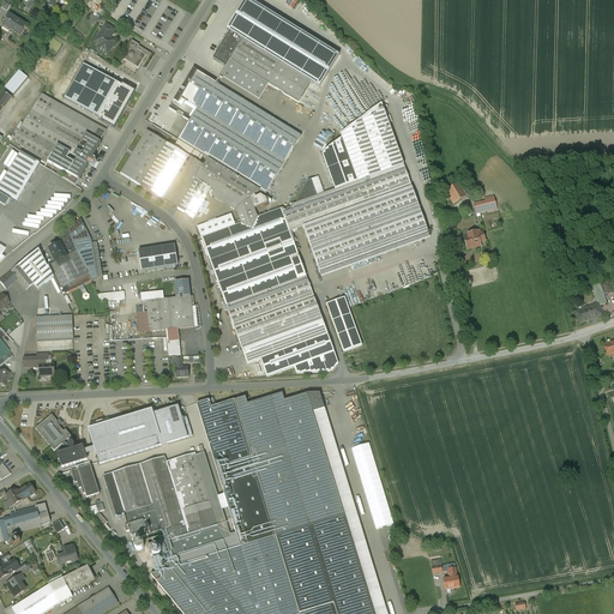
[(230,32),(242,40),(312,83),(320,88),(339,55),(248,0),(245,0),(227,30),(230,32)]
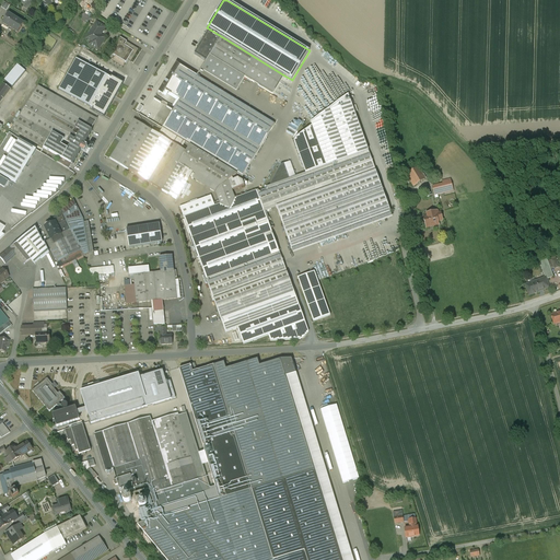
[(26,1),(23,8),(27,10),(32,3),(28,1),(28,2),(26,1)]
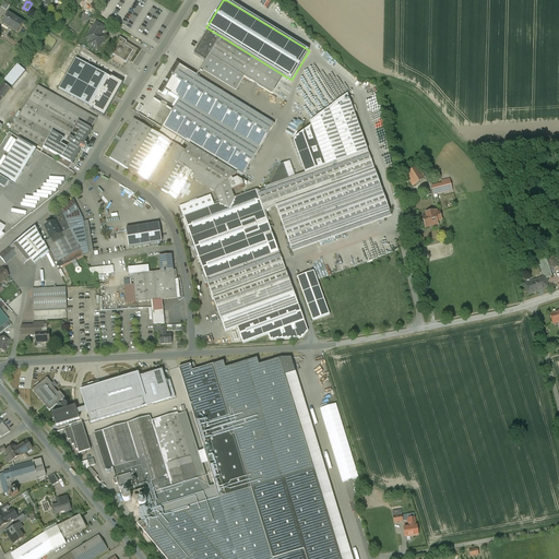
[(10,6),(4,2),(1,8),(7,11),(10,6)]
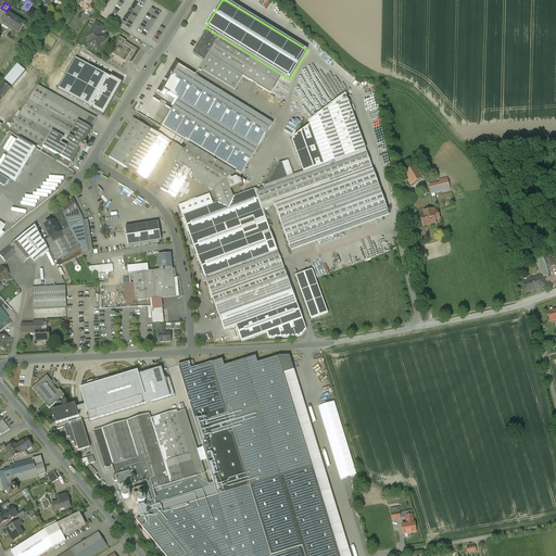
[(80,19),(87,23),(91,19),(85,13),(80,19)]
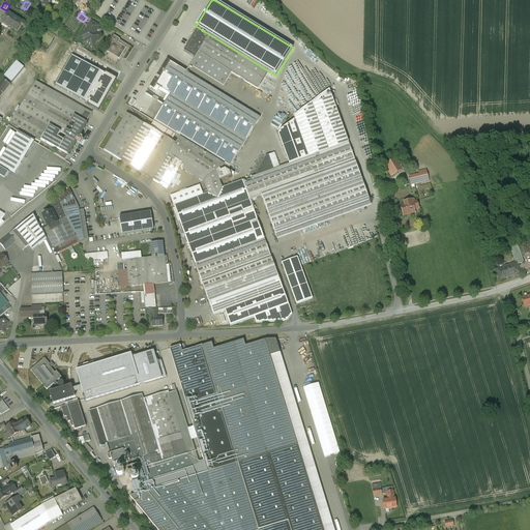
[(22,23),(8,15),(3,23),(8,26),(8,27),(10,29),(11,28),(17,32),(22,23)]
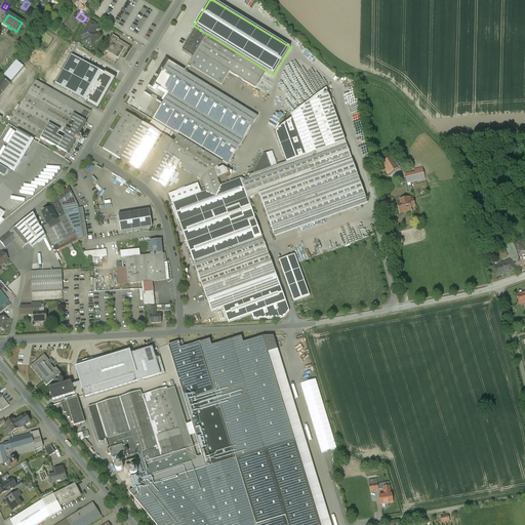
[(96,25),(90,22),(81,35),(86,38),(83,42),(91,47),(98,36),(92,32),(96,25)]
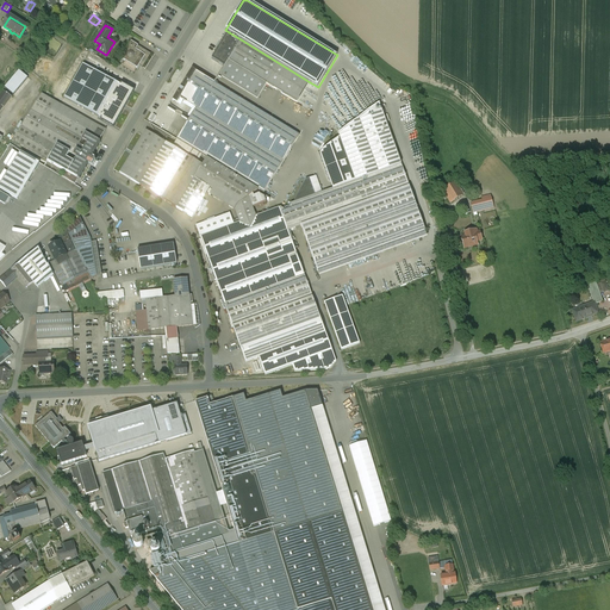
[(241,39),(229,32),(212,58),(224,67),(228,61),(241,39)]
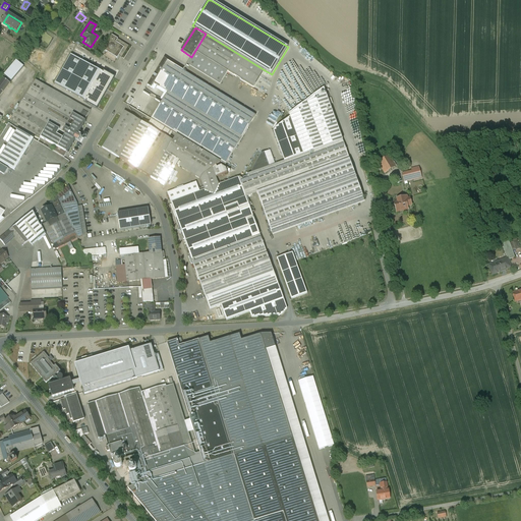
[(265,70),(206,34),(194,52),(228,72),(253,88),(265,70)]
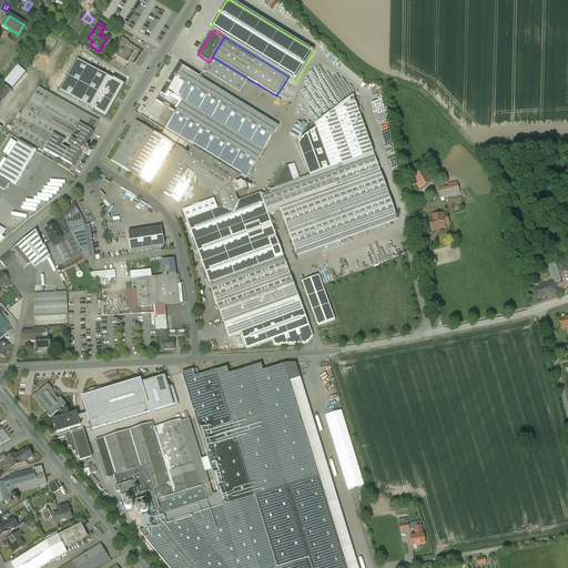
[(138,49),(122,39),(112,54),(128,64),(130,60),(133,62),(141,51),(138,49)]
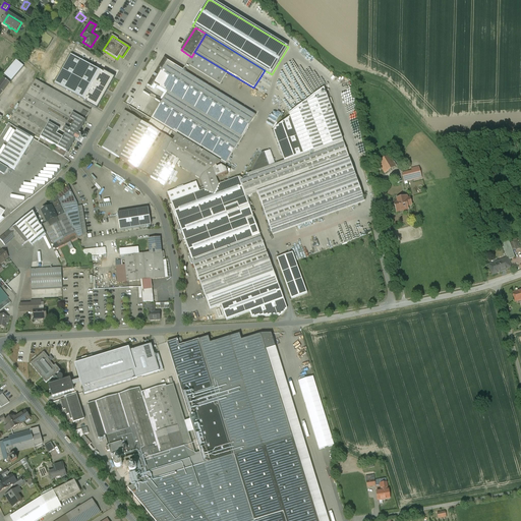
[(228,72),(194,52),(191,57),(187,64),(220,84),(228,72)]
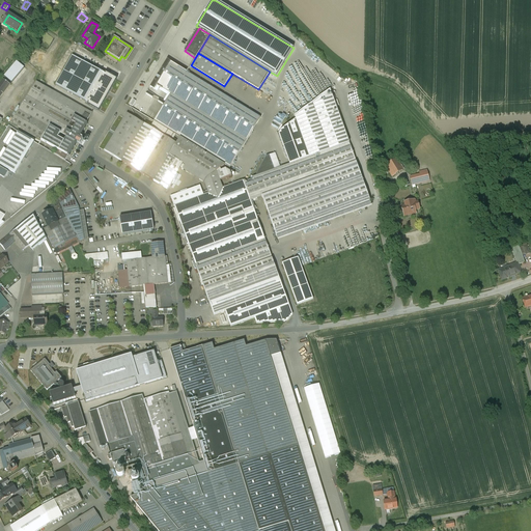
[(73,56),(56,85),(88,104),(87,105),(100,111),(117,79),(106,73),(105,74),(73,56)]
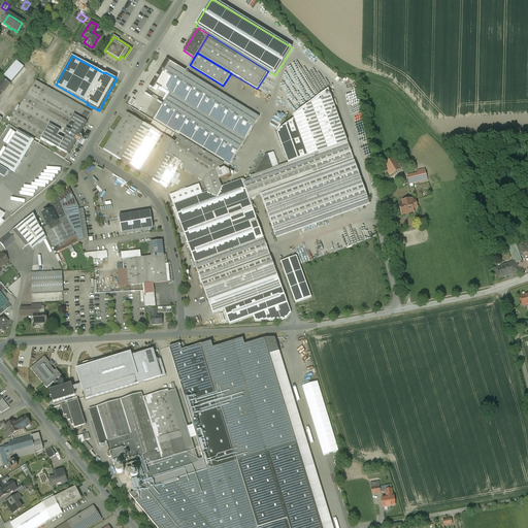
[(259,118),(186,72),(166,60),(150,87),(154,90),(156,85),(170,94),(153,121),(224,164),(228,167),(259,118)]
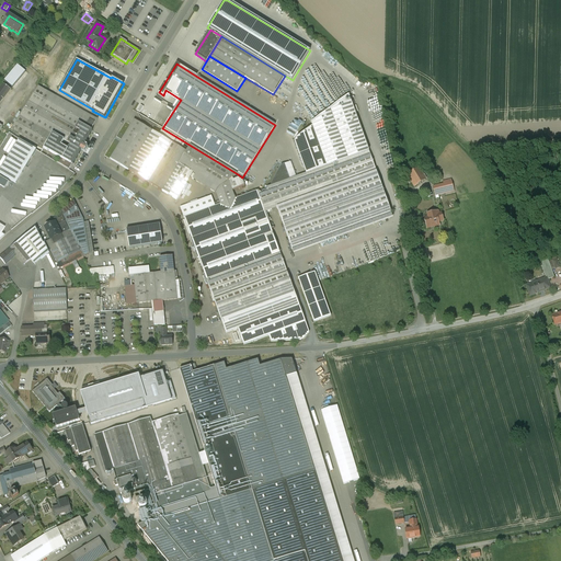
[(4,81),(12,88),(25,72),(18,65),(4,81)]
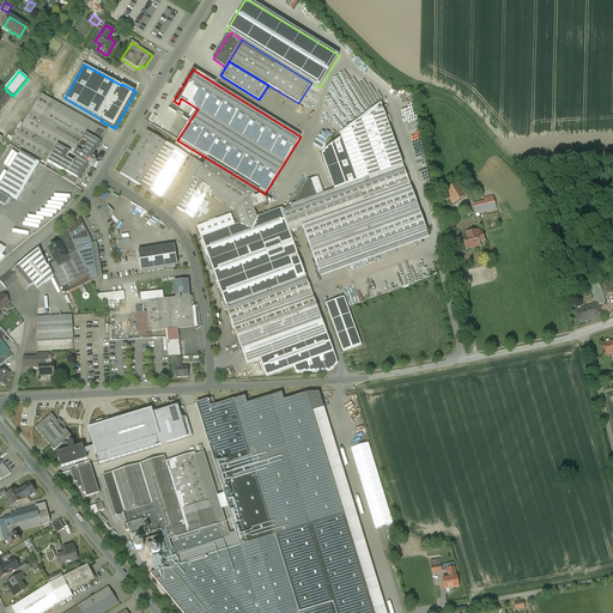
[(4,92),(0,97),(0,105),(4,108),(4,109),(12,98),(4,92)]
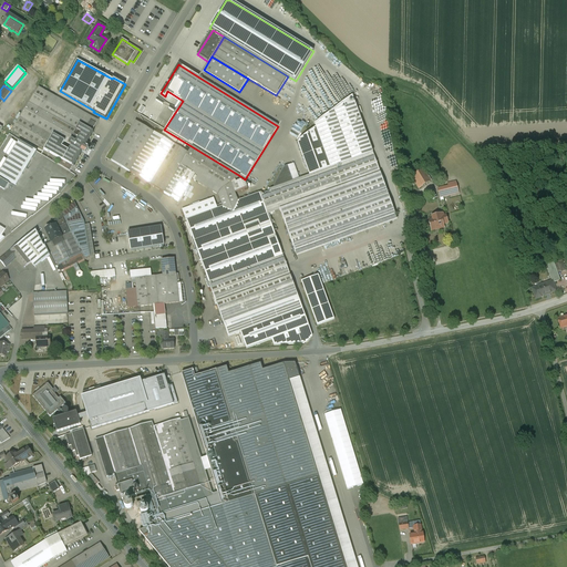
[(39,88),(11,132),(20,136),(48,93),(39,88)]
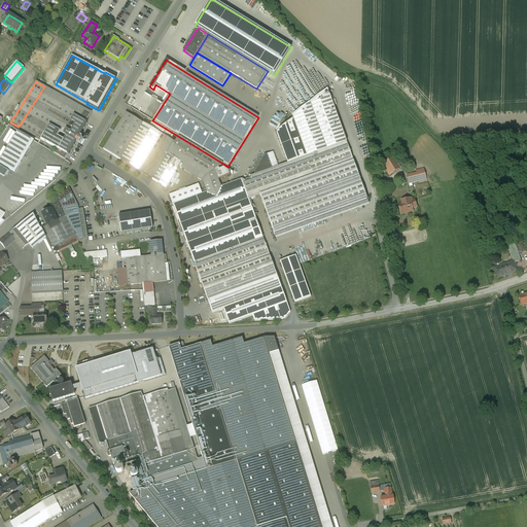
[(92,112),(44,86),(19,127),(19,128),(40,139),(55,147),(57,148),(74,116),(85,123),(92,112)]
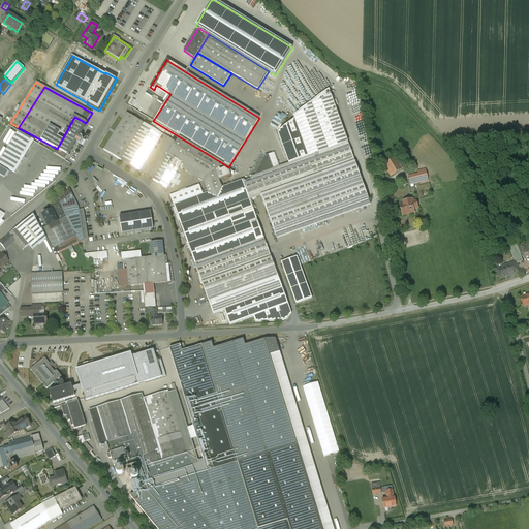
[(329,90),(293,117),(294,119),(308,157),(347,143),(329,90)]
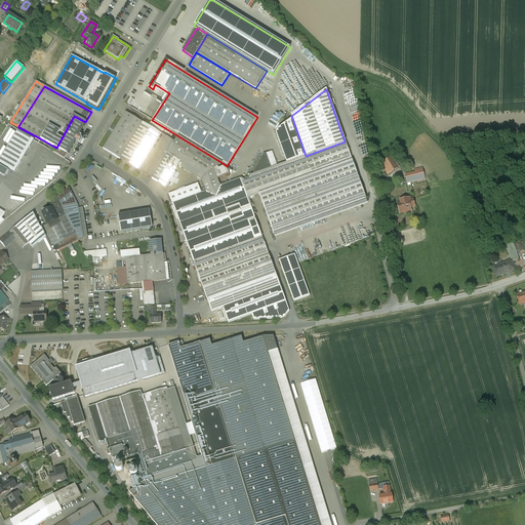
[(125,113),(105,147),(107,148),(106,151),(137,170),(160,133),(149,126),(125,113)]
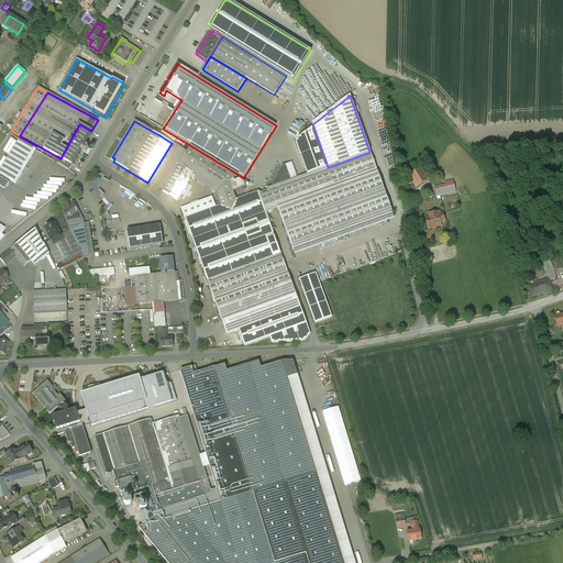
[(79,124),(61,158),(73,165),(80,150),(81,151),(83,152),(83,153),(86,154),(88,150),(87,148),(88,147),(87,147),(88,146),(86,145),(85,147),(83,146),(91,131),(79,124)]
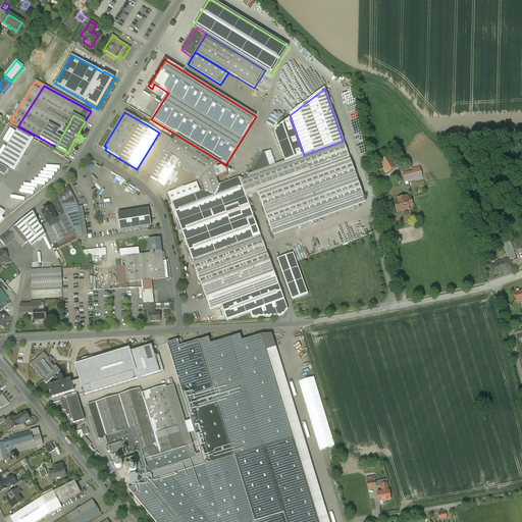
[(274,133),(284,161),(304,155),(291,117),(276,128),(274,133)]
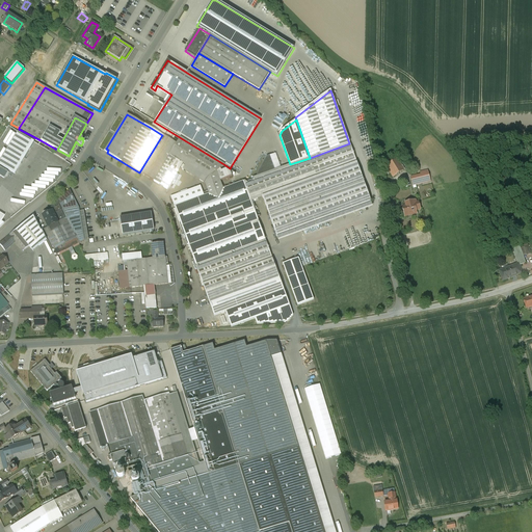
[(225,165),(154,122),(151,128),(162,135),(177,144),(169,156),(202,176),(198,180),(204,183),(205,184),(209,194),(205,195),(175,207),(214,316),(225,312),(285,290),(251,202),(263,197),(276,236),(371,203),(349,143),(310,158),(290,164),(258,177),(257,177),(254,178),(251,182),(248,184),(244,181),(223,189),(220,181),(232,177),(231,173),(225,169),(221,171),(220,169),(225,165)]
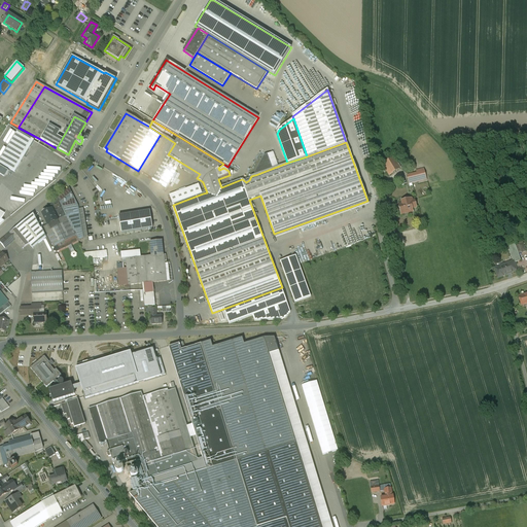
[(34,141),(18,131),(2,157),(19,167),(34,141)]
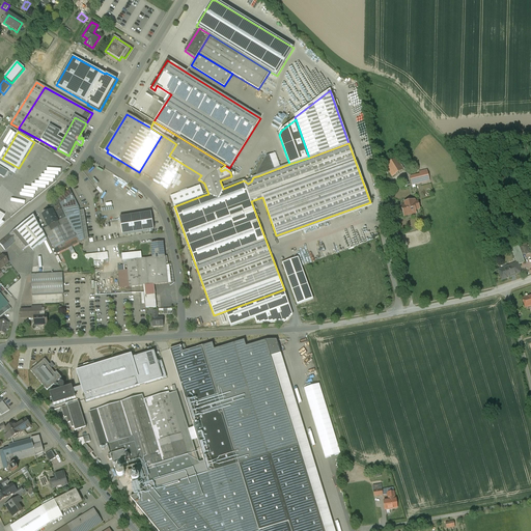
[(176,144),(162,135),(139,172),(154,182),(164,165),(169,156),(176,144)]
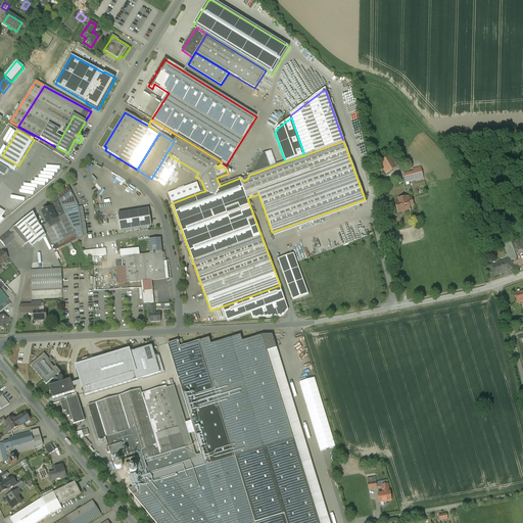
[(51,151),(53,148),(54,146),(40,138),(38,142),(42,145),(51,151)]
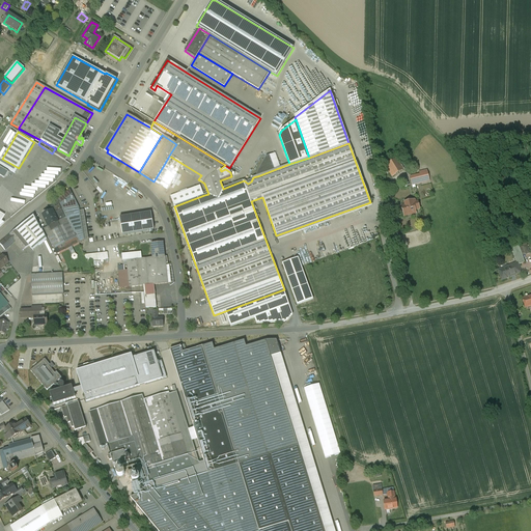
[(57,149),(55,148),(54,150),(56,151),(54,155),(65,161),(68,156),(57,149)]
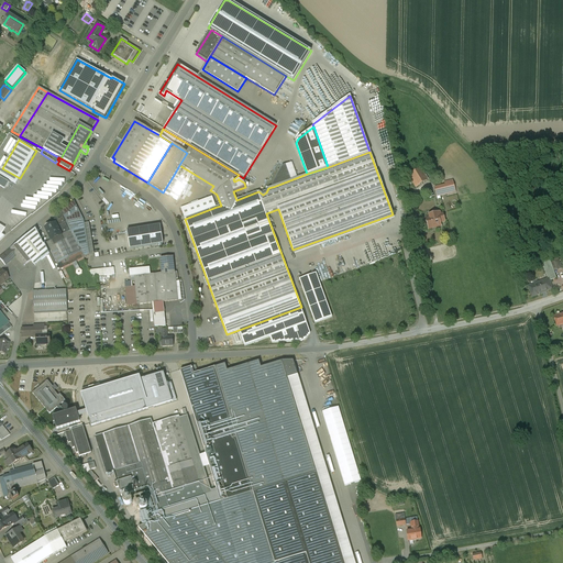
[(283,166),(272,186),(273,187),(290,180),(285,165),(283,166)]
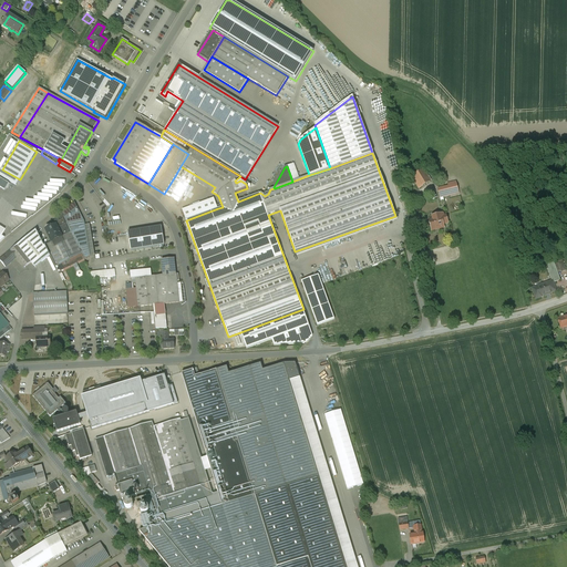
[(20,179),(2,169),(0,172),(0,175),(16,186),(20,179)]
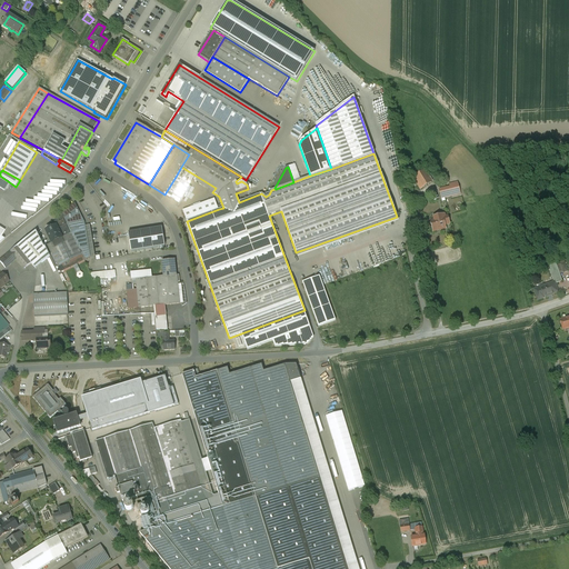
[(425,170),(413,178),(420,190),(432,182),(425,170)]
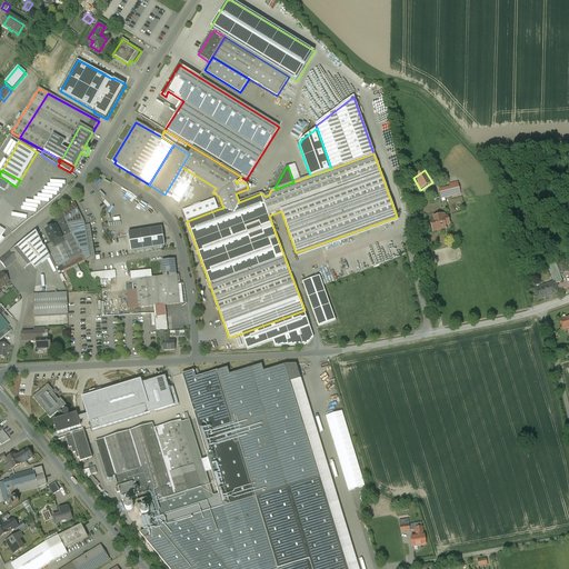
[(176,177),(165,195),(179,203),(190,186),(176,177)]
